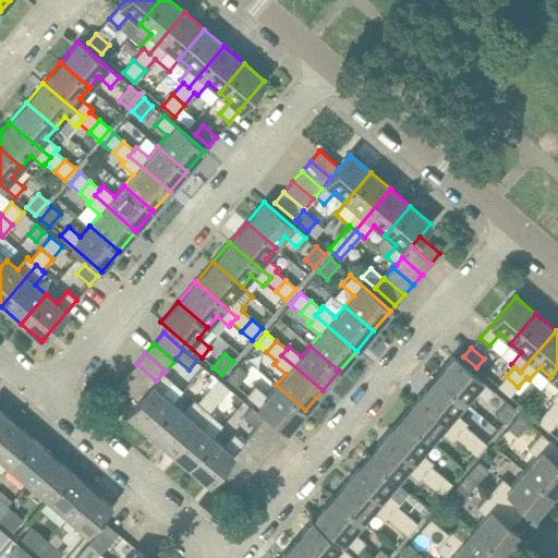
[(435,377),(464,402),(474,391),(485,401),(494,391),(452,356),(435,377)]
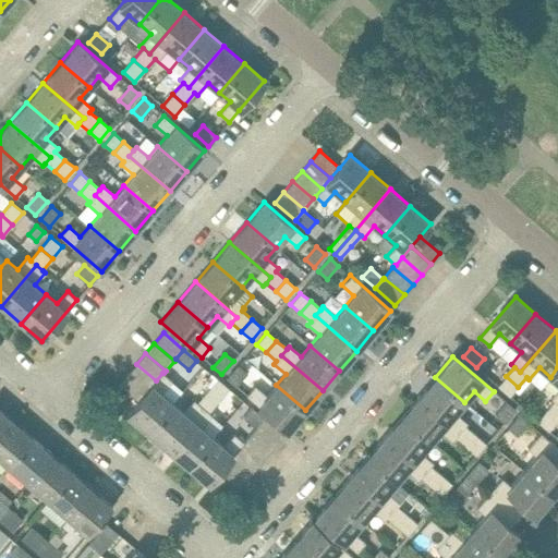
[(136,364),(128,374),(147,391),(156,380),(136,364)]
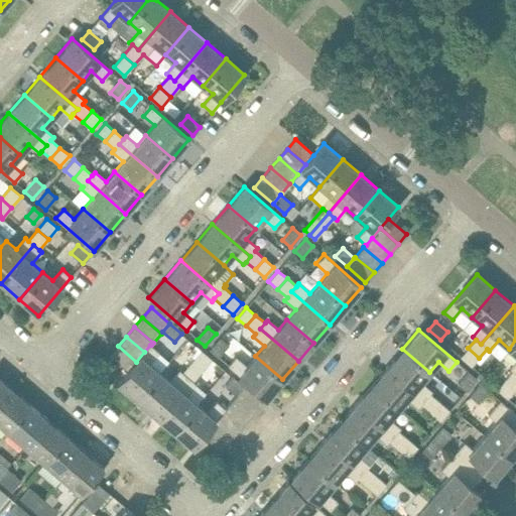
[(210,350),(218,357),(228,345),(220,338),(210,350)]
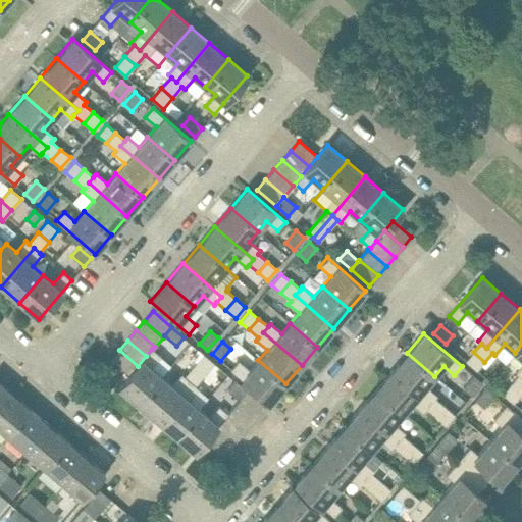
[(129,375),(119,387),(138,404),(162,376),(171,365),(161,357),(153,349),(152,349),(146,356),(138,366),(129,375)]
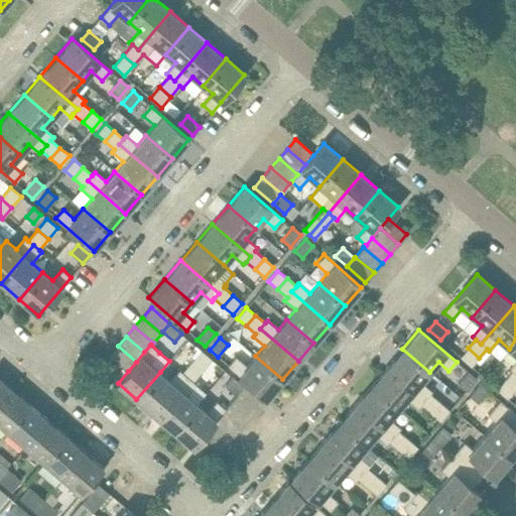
[(118,346),(110,355),(128,371),(136,362),(118,346)]
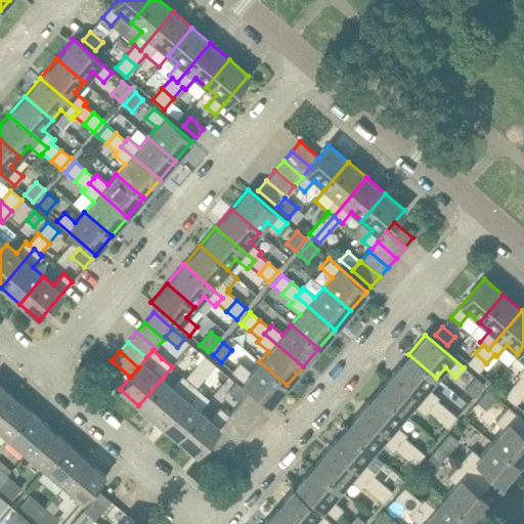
[(478,373),(486,363),(475,353),(468,362),(478,373)]
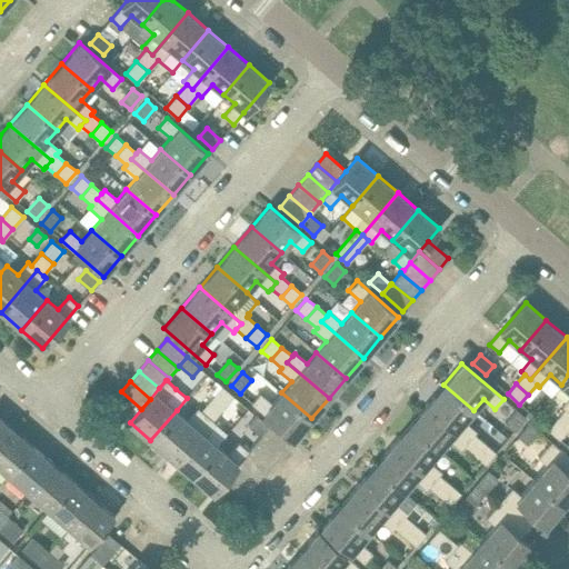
[(443,385),(427,405),(468,440),(463,447),(473,456),(485,443),(473,435),(476,431),(463,421),(473,410),(443,385)]
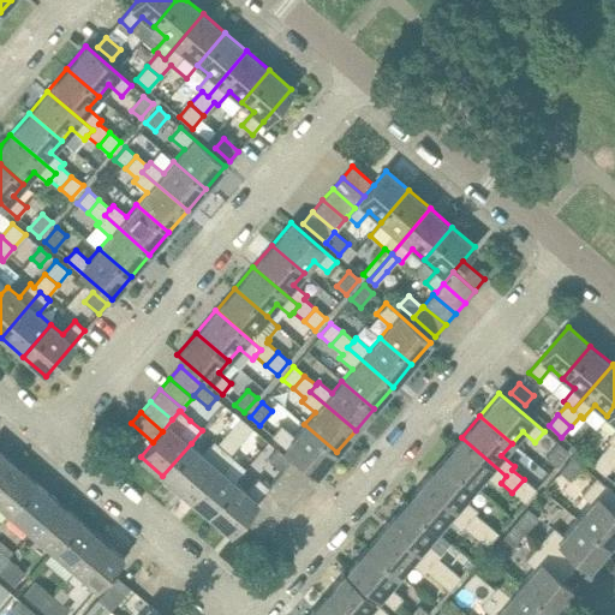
[(252,429),(240,418),(228,430),(242,442),(252,429)]
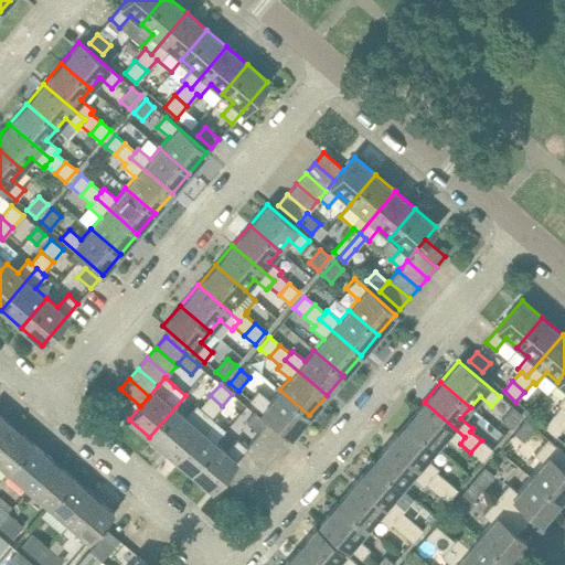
[(291,436),(309,415),(279,390),(270,402),(258,391),(249,401),(291,436)]
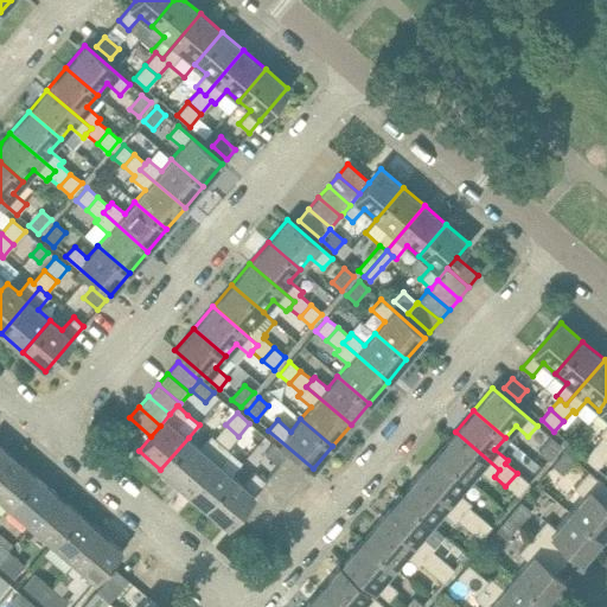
[(181,489),(221,443),(227,449),(238,436),(225,425),(215,438),(211,435),(200,448),(189,438),(160,470),(181,489)]
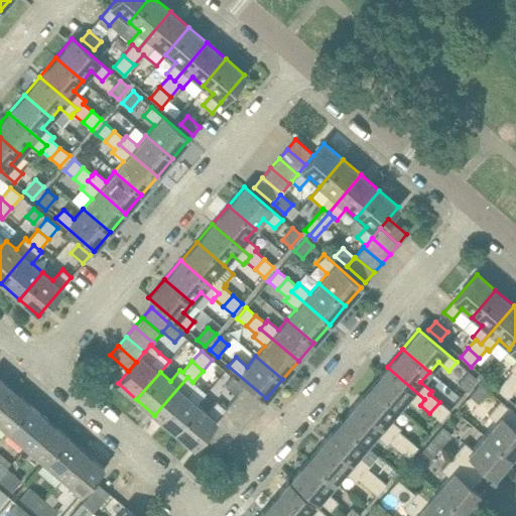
[(371,385),(398,408),(406,398),(417,407),(420,405),(424,399),(387,367),(371,385)]
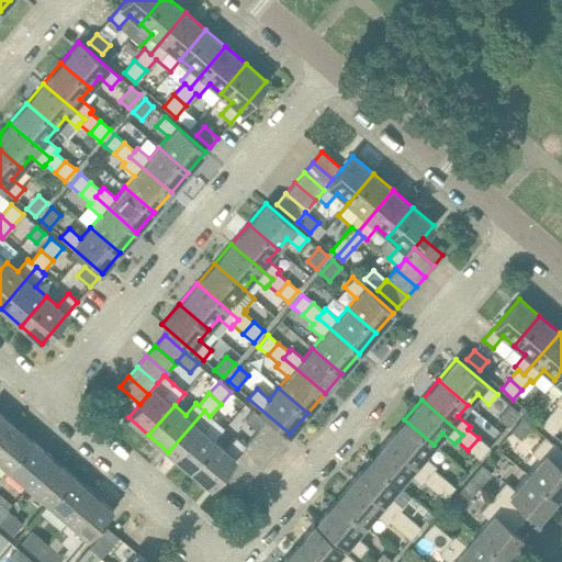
[(561,424),(561,423),(561,406),(558,404),(549,414),(561,424)]
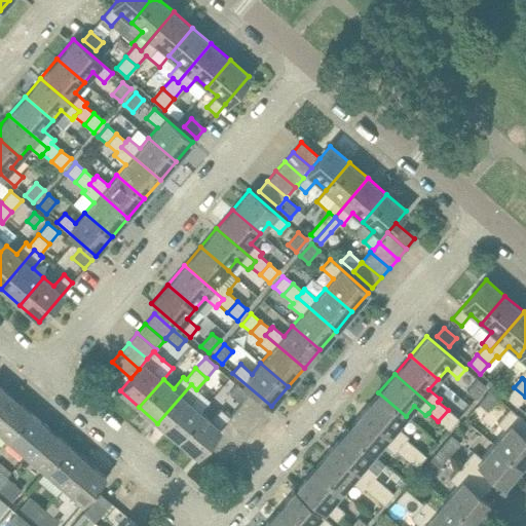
[(485,386),(478,379),(466,391),(475,399),(485,386)]
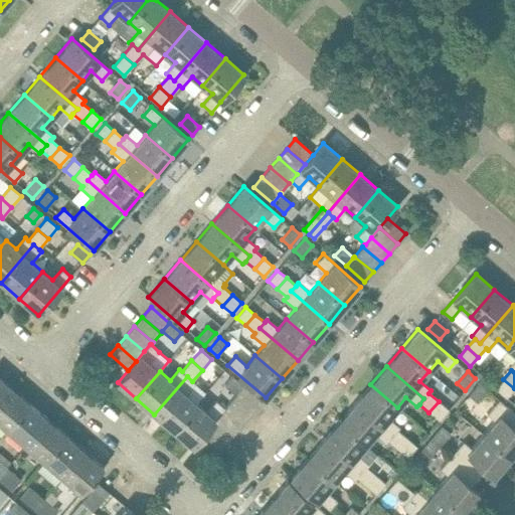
[(187,376),(154,414),(173,430),(196,403),(186,394),(195,383),(192,381),(187,376)]
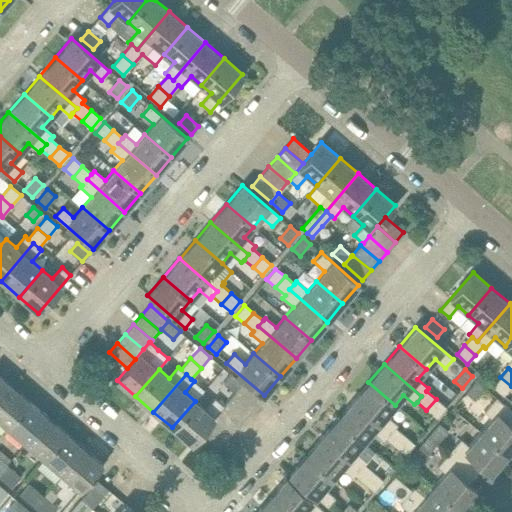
[(234,392),(241,384),(230,374),(222,382),(234,392)]
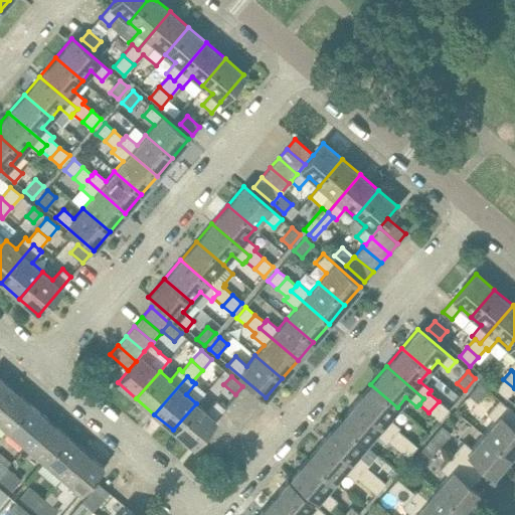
[(0,400),(11,387),(0,377),(0,400)]
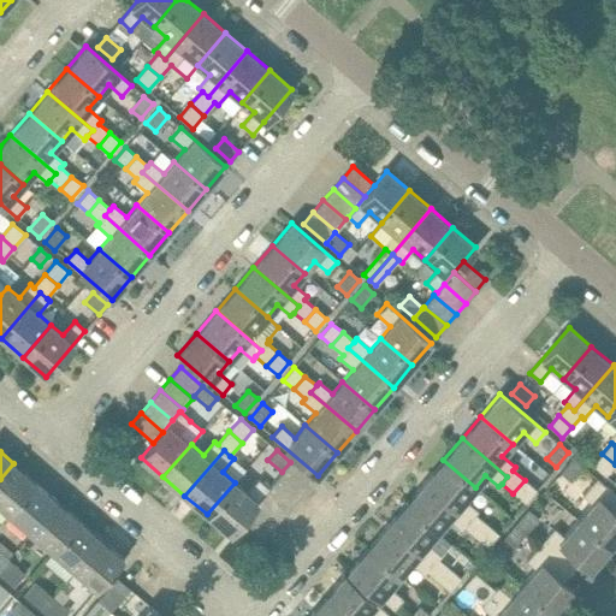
[(605,475),(615,465),(602,454),(592,465),(605,475)]
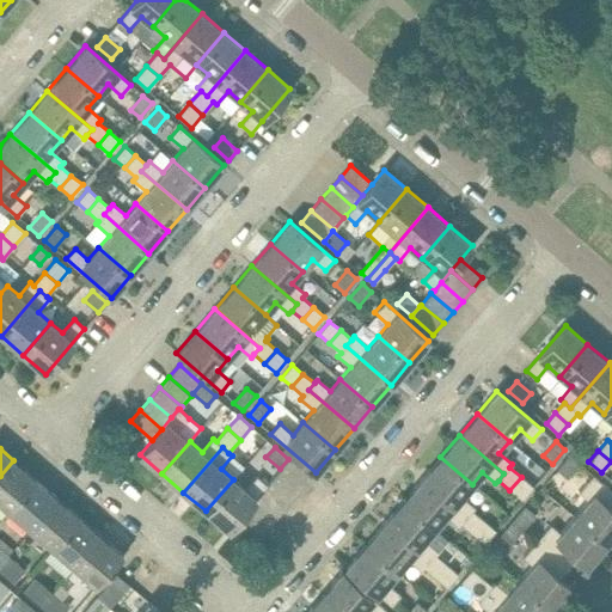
[(569,456),(557,470),(567,477),(579,463),(569,456)]
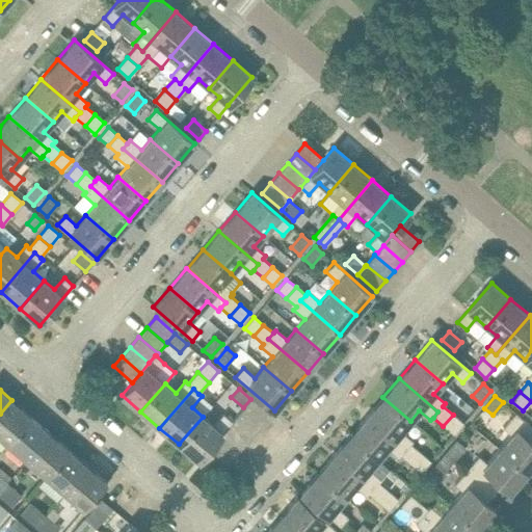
[(401,431),(410,421),(382,397),(366,416),(405,450),(400,455),(410,463),(420,453),(410,444),(413,441),(401,431)]
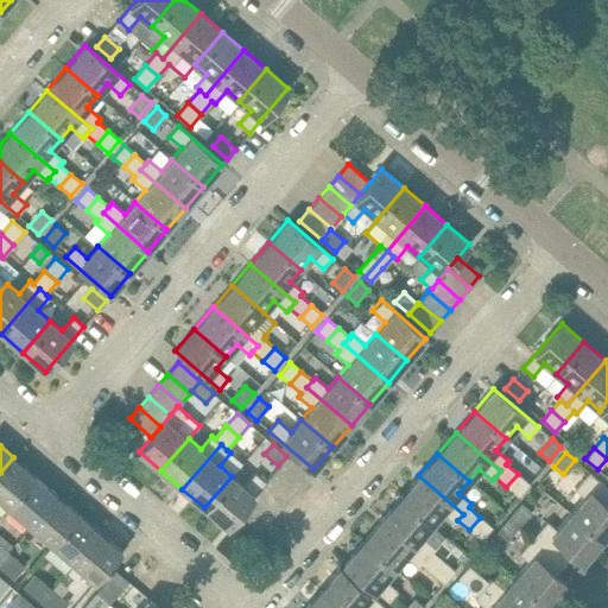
[(309,475),(286,456),(278,466),(277,467),(299,486),(309,475)]
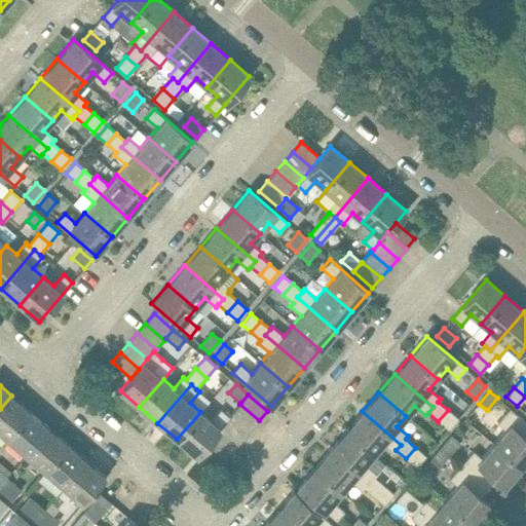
[(0,433),(7,439),(30,412),(11,396),(0,409),(0,433)]
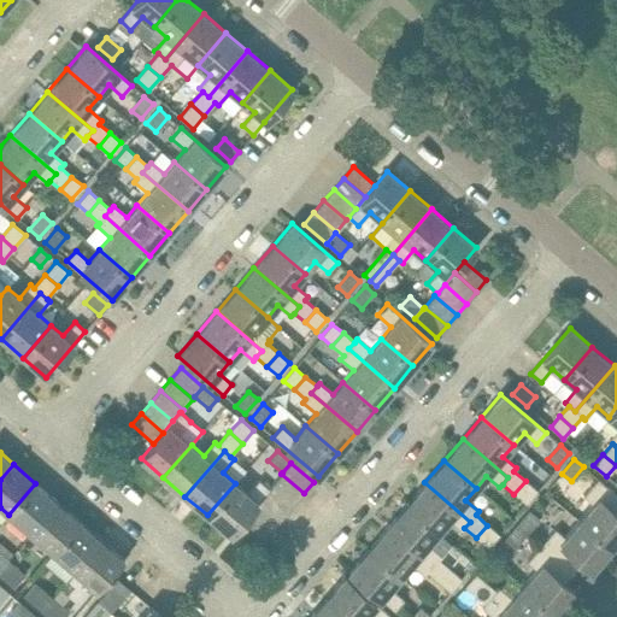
[(281,474),(271,486),(293,505),(304,493),(281,474)]
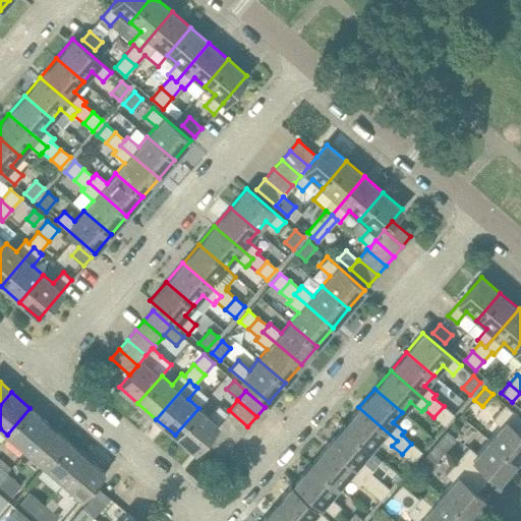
[(213,429),(221,420),(227,413),(218,405),(209,416),(198,408),(175,435),(194,451),(205,440),(213,429)]
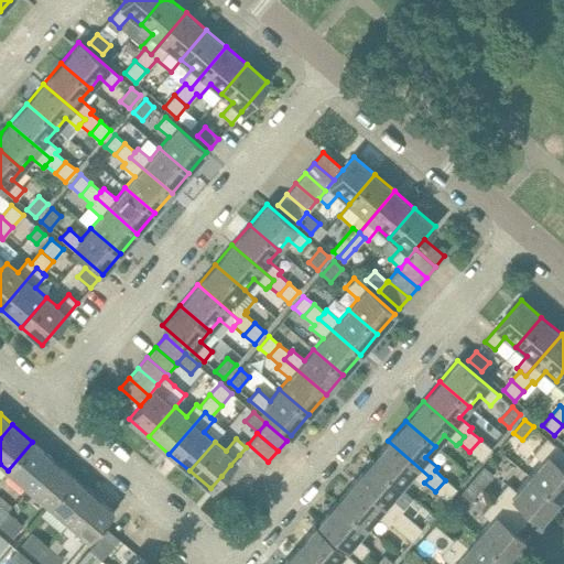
[(490,449),(480,440),(469,452),(480,461),(490,449)]
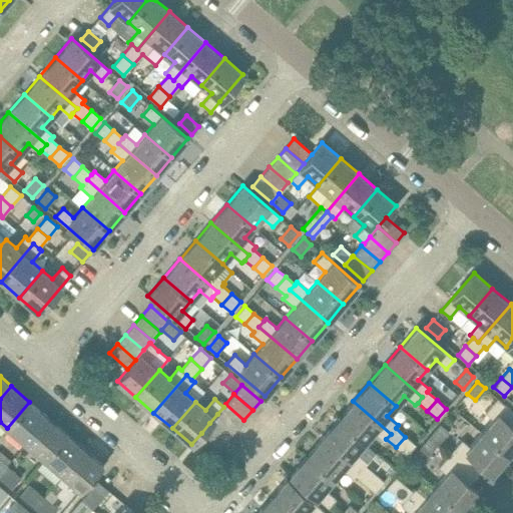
[(492,418),(480,432),(507,456),(512,449),(512,411),(499,400),(487,414),(492,418)]
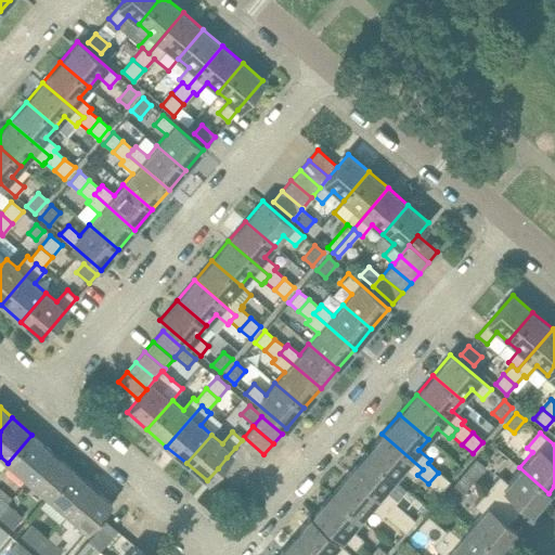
[(382,434),(365,453),(394,479),(403,468),(415,478),(417,475),(423,469),(382,434)]
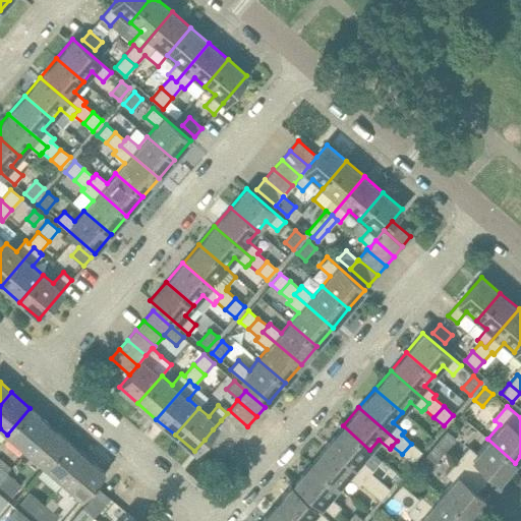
[(7,435),(25,451),(48,423),(30,408),(7,435)]
